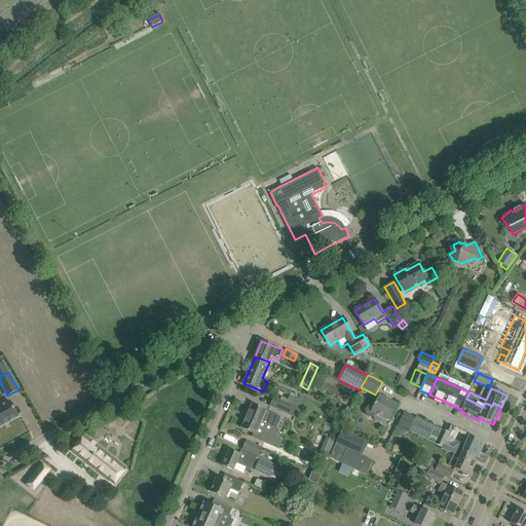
[(289,397),(286,404),(289,405),(299,409),(302,402),(289,397)]
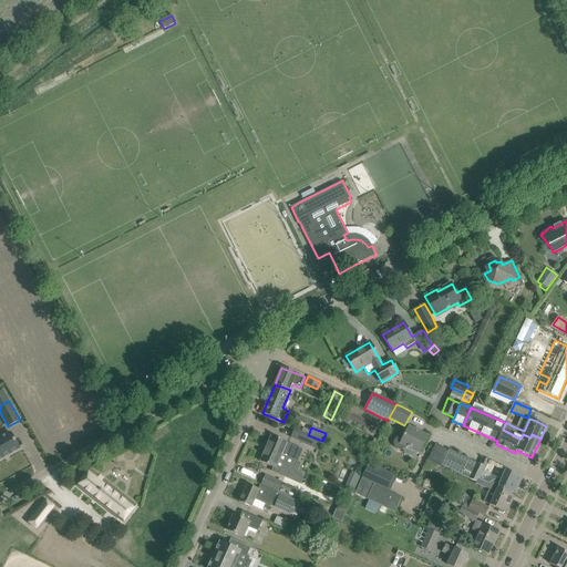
[(404,447),(406,446),(420,453),(428,436),(409,428),(403,437),(401,436),(400,436),(397,437),(395,439),(394,440),(393,442),(393,444),(394,446),(395,449),(398,450),(399,450),(401,450),(402,450),(404,447)]
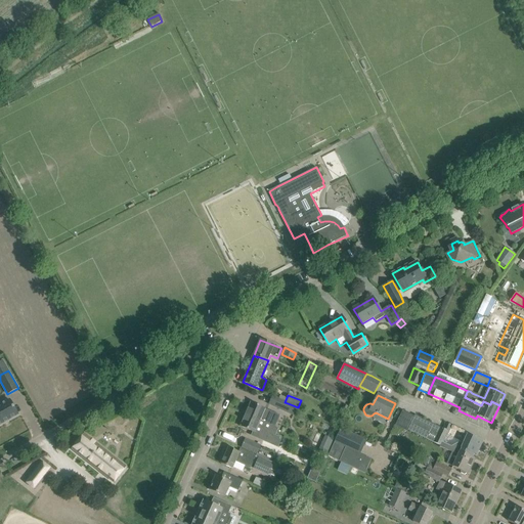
[(272,396),(268,404),(284,411),(288,403),(285,402),(272,396)]
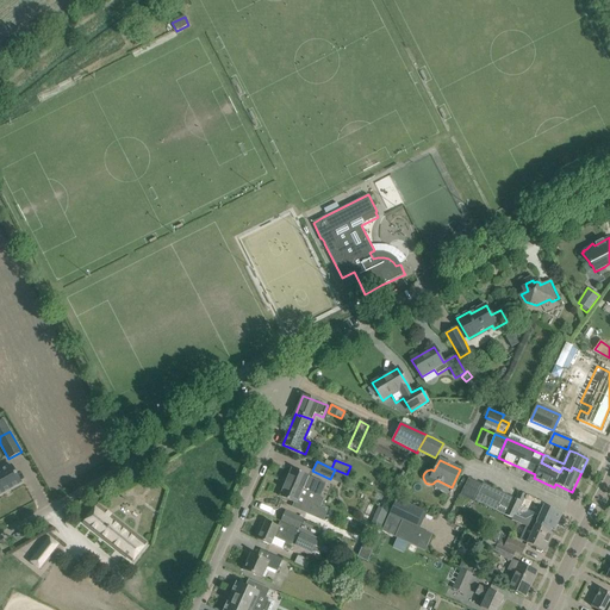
[(0,495),(22,483),(11,466),(4,471),(2,467),(0,468),(0,495)]
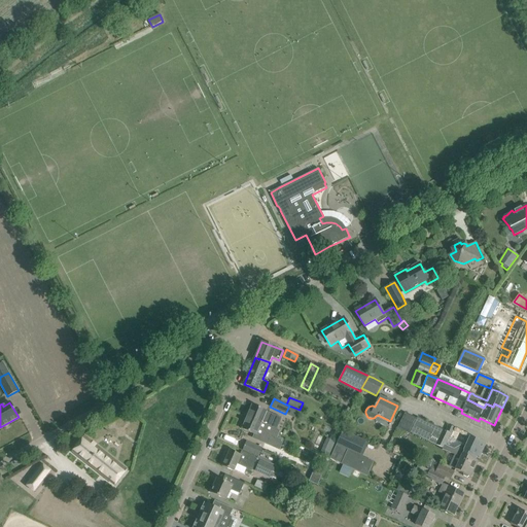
[(271,427),(276,416),(267,412),(252,405),(247,417),(261,423),(271,427)]
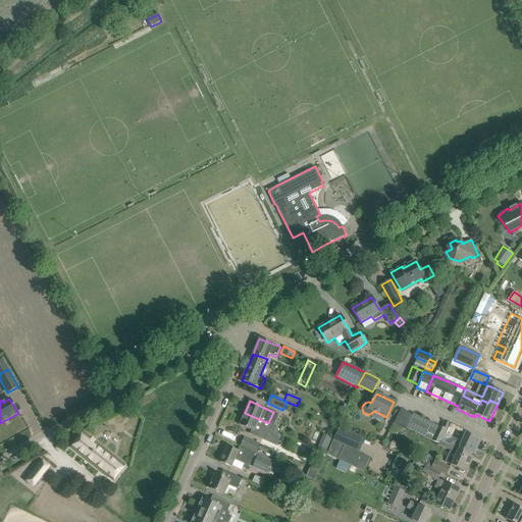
[(406,428),(413,415),(402,410),(394,425),(407,431),(408,429),(406,428)]
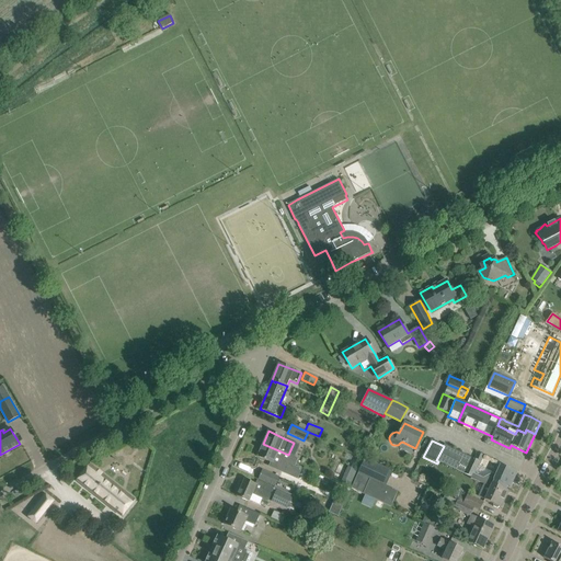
[(288,455),(278,450),(263,444),(258,457),(272,464),(271,466),(275,468),(274,469),(284,473),(288,474),(295,478),(298,469),(295,467),(298,459),(295,458),(288,455)]
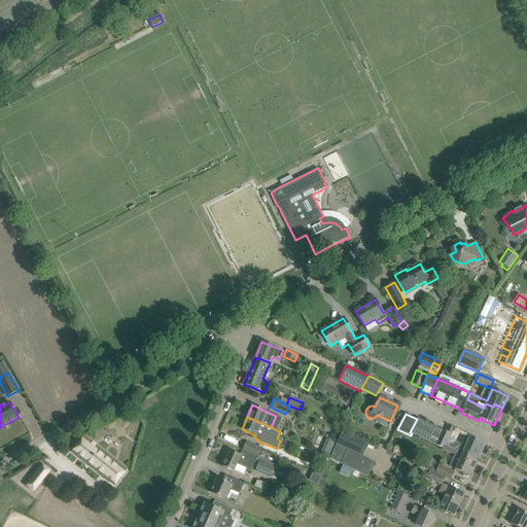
[(445,446),(451,434),(417,418),(417,419),(410,432),(412,433),(419,437),(444,449),(445,446)]
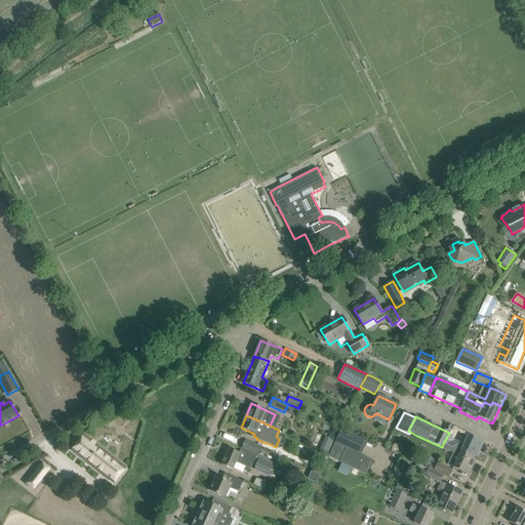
[(366,441),(357,436),(341,429),(335,442),(329,456),(328,457),(365,475),(372,460),(357,454),(360,447),(363,448),(366,441)]
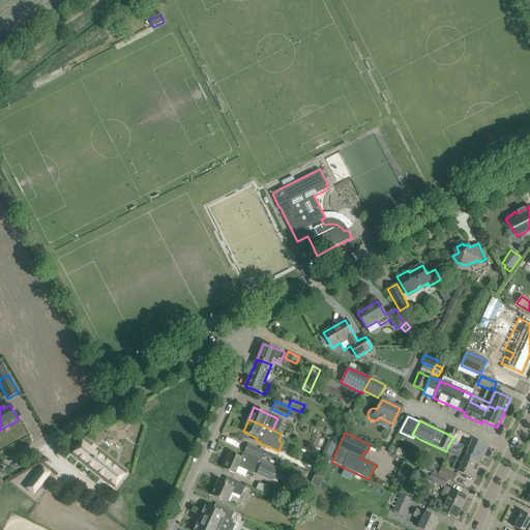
[(127,472),(85,438),(72,454),(115,489),(127,472)]
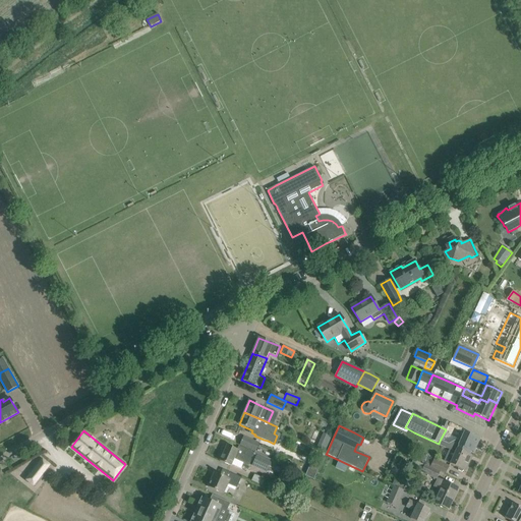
[(473,453),(479,439),(465,432),(461,441),(459,441),(457,441),(455,441),(452,443),(450,444),(448,444),(440,441),(439,444),(438,445),(450,450),(456,452),(460,454),(462,452),(472,457),(472,456),(469,455),(471,452),(473,453)]
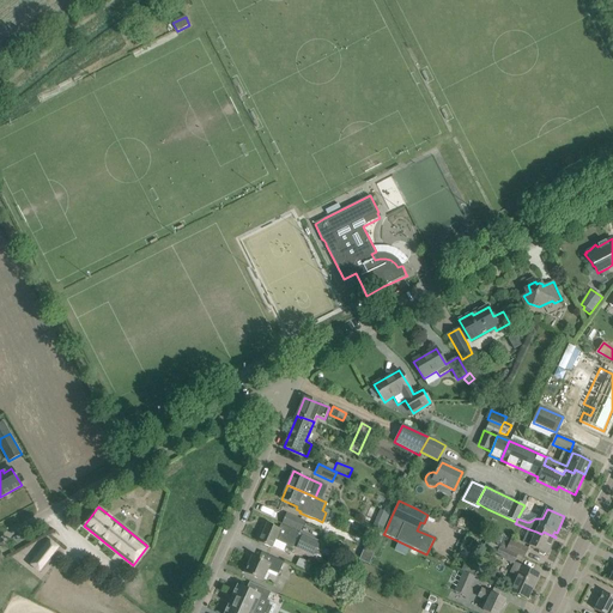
[(383,513),(376,529),(384,533),(392,516),(383,513)]
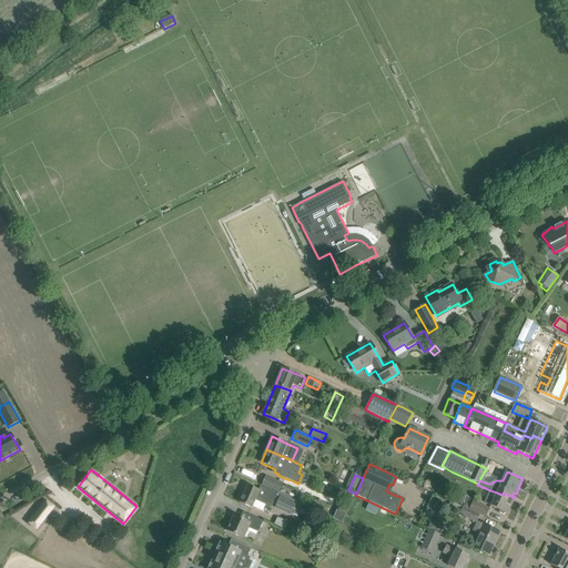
[(265,476),(262,485),(279,493),(282,484),(265,476)]
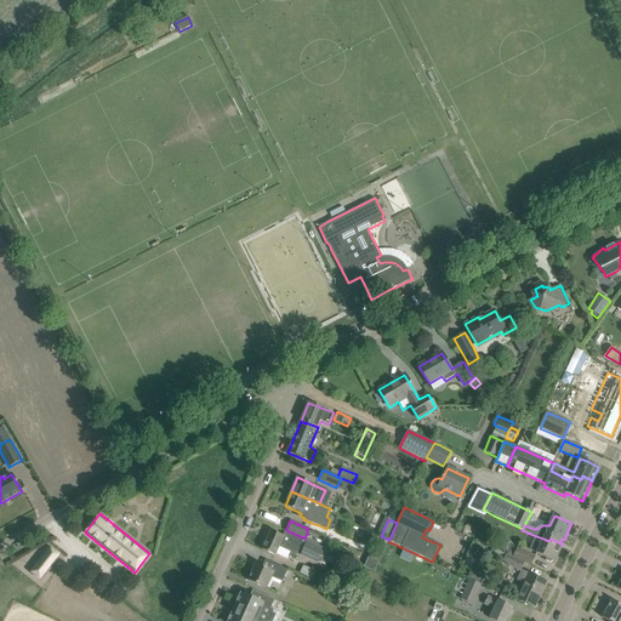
[(263,540),(260,546),(263,548),(262,550),(273,554),(275,556),(275,554),(288,559),(290,552),(296,556),(303,541),(296,537),(285,533),(284,536),(271,531),(267,540),(263,540)]
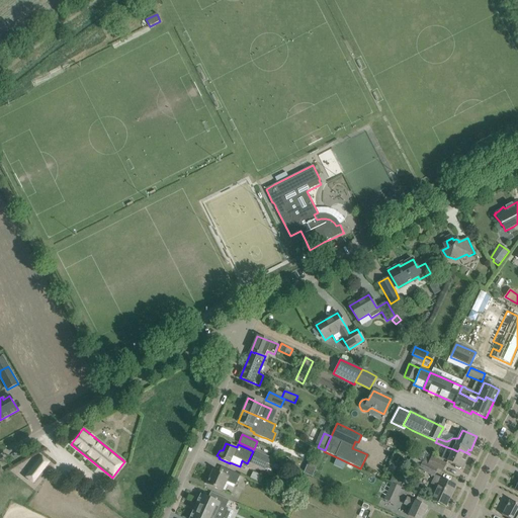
[(447,447),(442,458),(447,461),(453,464),(455,465),(455,467),(459,469),(461,467),(462,468),(469,454),(459,449),(457,451),(453,449),(447,447)]
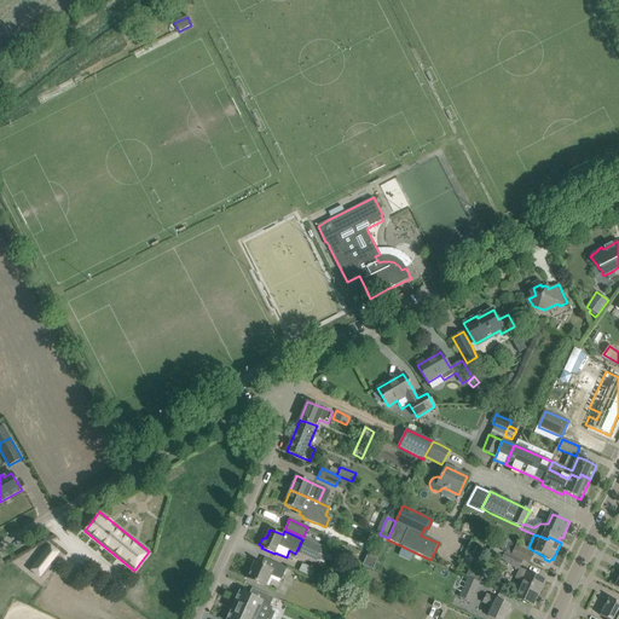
[(305,542),(300,554),(317,561),(322,549),(305,542)]
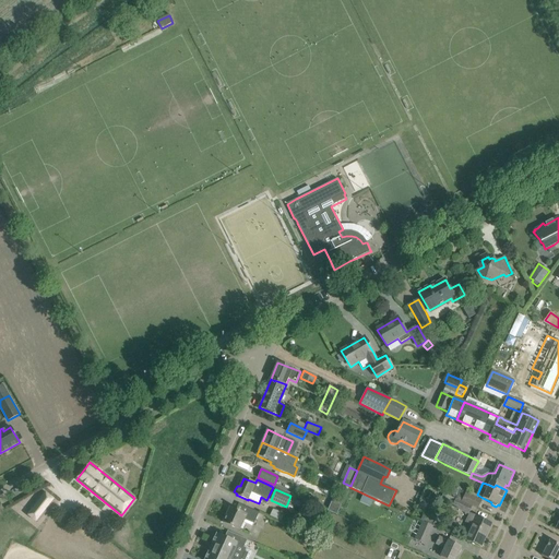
[(44,492),(27,513),(38,522),(46,512),(45,512),(54,501),(44,492)]
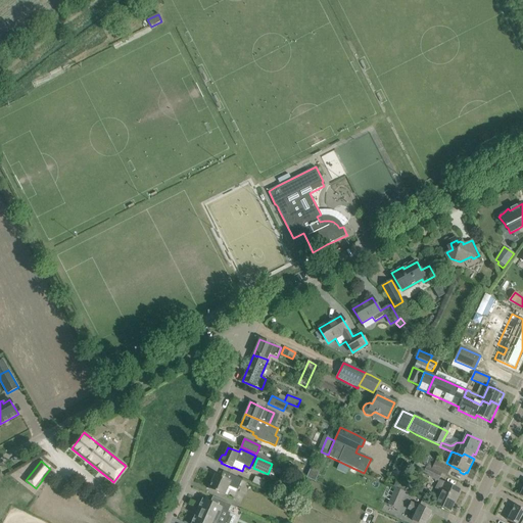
[(441,474),(447,476),(450,469),(435,461),(433,465),(430,463),(428,467),(441,474)]
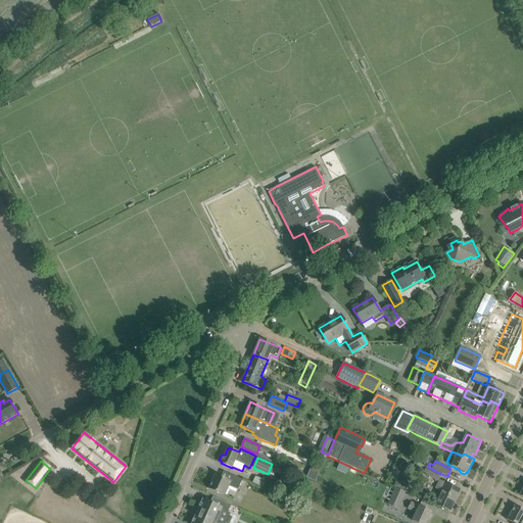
[(313,463),(306,477),(316,481),(322,467),(313,463)]
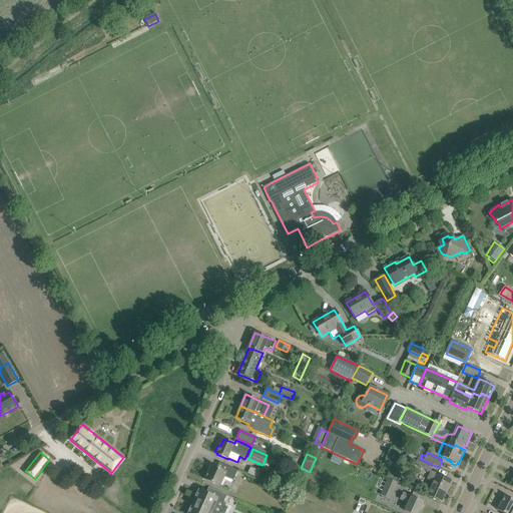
[(430,471),(433,465),(420,458),(417,464),(430,471)]
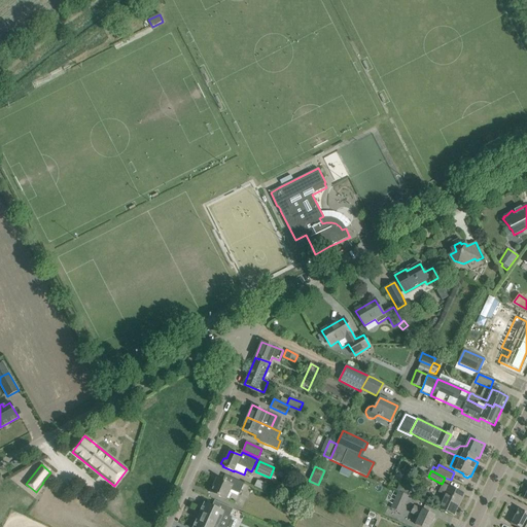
[(217,479),(211,493),(220,497),(225,500),(231,490),(240,494),(242,490),(244,484),(238,481),(229,477),(225,482),(217,479)]
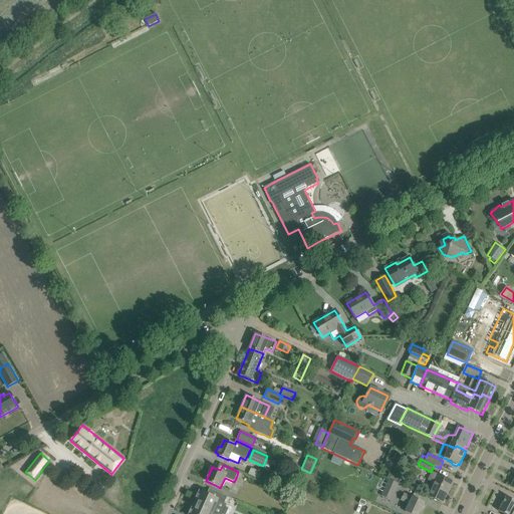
[(452,482),(443,478),(433,473),(429,480),(434,483),(428,496),(434,499),(443,503),(452,482)]
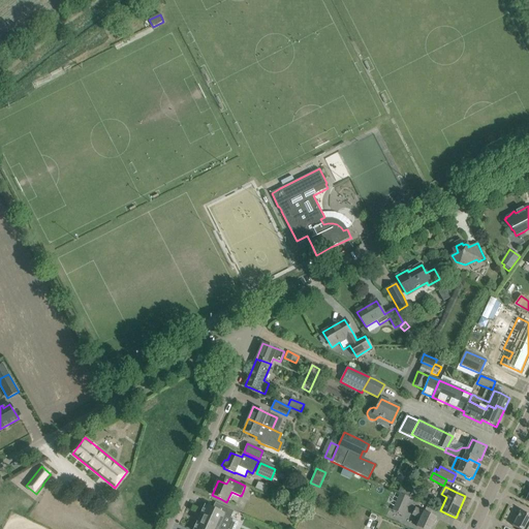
[(400,495),(393,510),(402,515),(409,499),(400,495)]
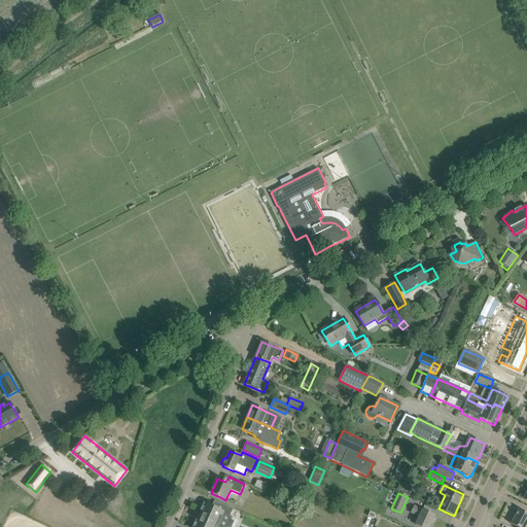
[(234,510),(224,505),(214,501),(211,507),(205,504),(199,518),(219,526),(234,526),(237,521),(233,518),(230,516),(234,510)]
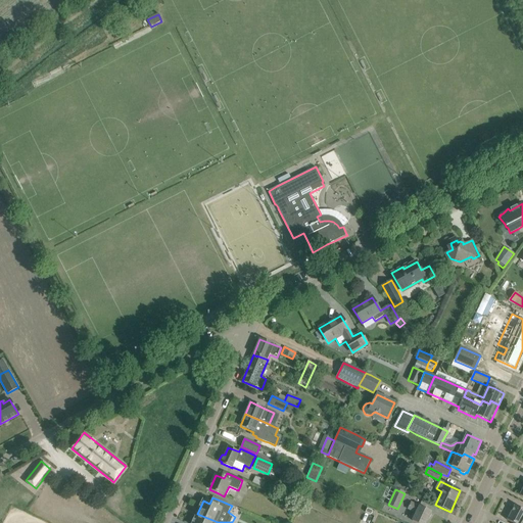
[(426,522),(431,513),(422,508),(419,507),(412,503),(409,509),(416,513),(413,521),(416,522),(426,522)]
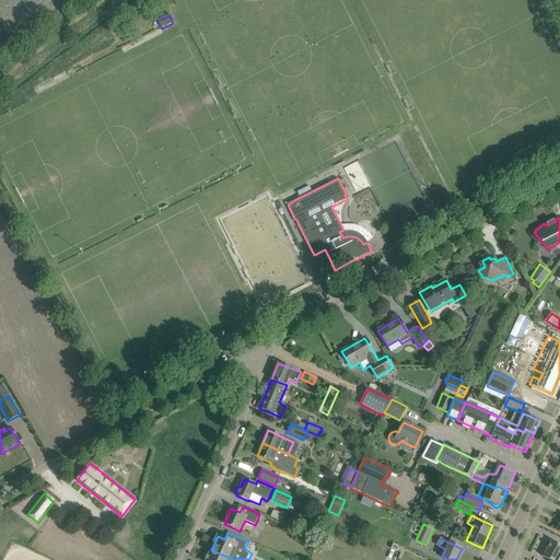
[(559,559),(559,545),(551,541),(544,557),(548,559),(559,559)]
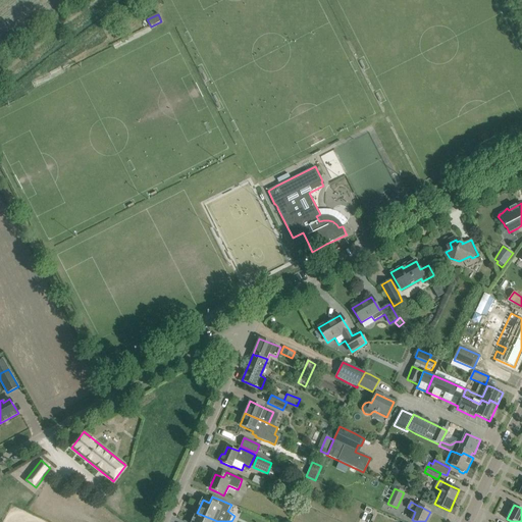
[(217,521),(197,513),(192,521),(217,521)]
